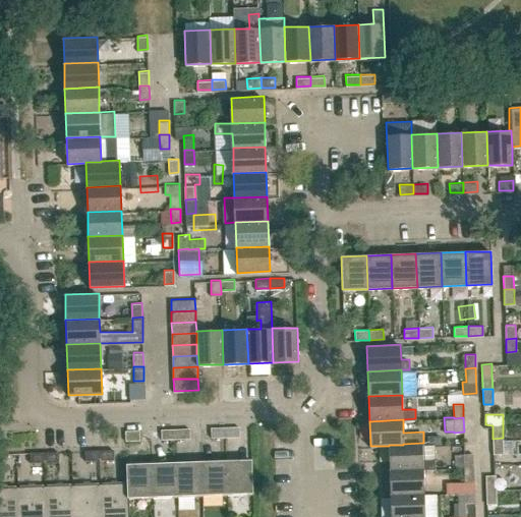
[(211,436),(225,436),(224,425),(210,426),(211,436)]
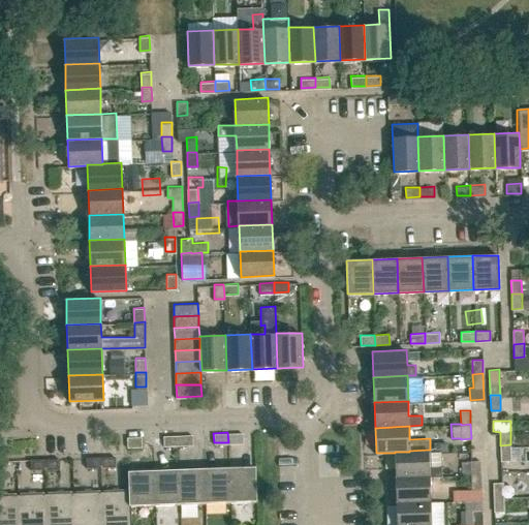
[(227,432),(228,442),(243,442),(243,432),(227,432)]
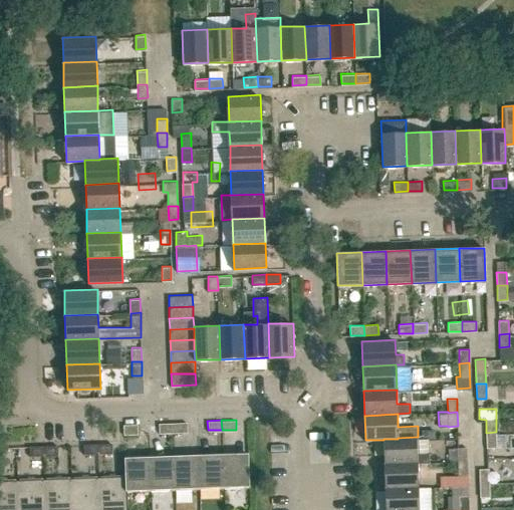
[(173,422),(173,432),(187,431),(187,421),(173,422)]
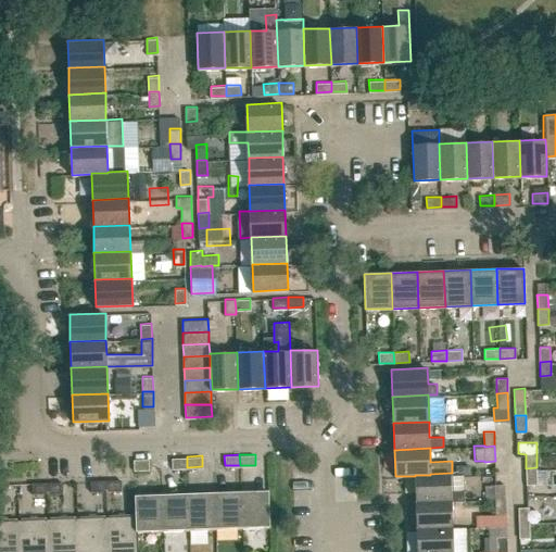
[(172,467),(187,467),(187,456),(172,456),(172,467)]
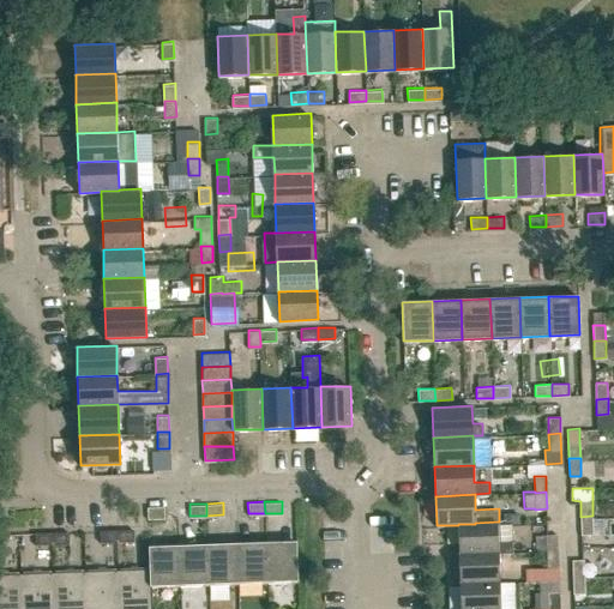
[(148,517),(163,517),(163,505),(148,506),(148,517)]
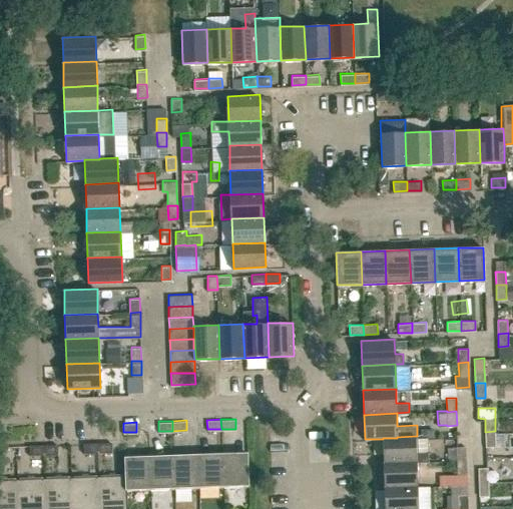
[(495,431),(485,432),(486,446),(496,446),(495,431)]
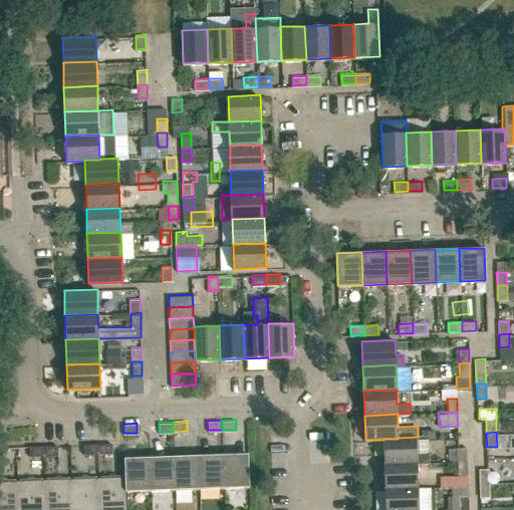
[(429,452),(417,452),(417,437),(398,438),(398,439),(383,439),(383,440),(384,463),(418,462),(429,462),(429,452)]
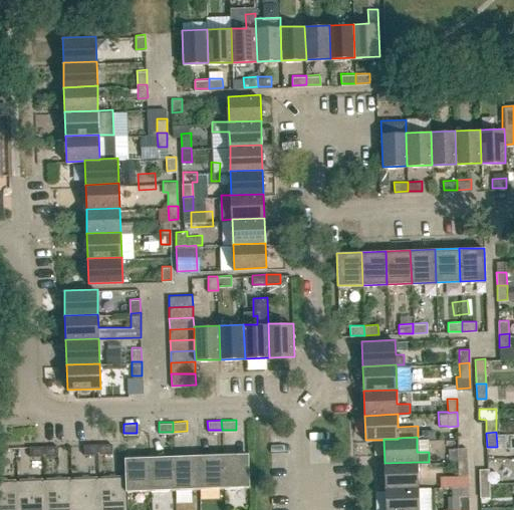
[(97,443),(97,452),(111,452),(110,442),(97,443)]
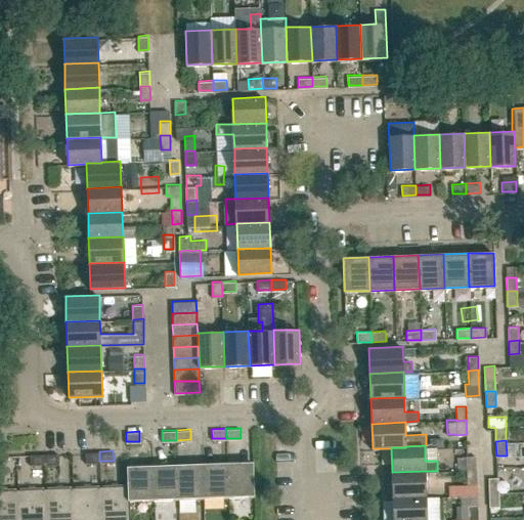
[(85,462),(99,461),(99,451),(85,451),(85,462)]
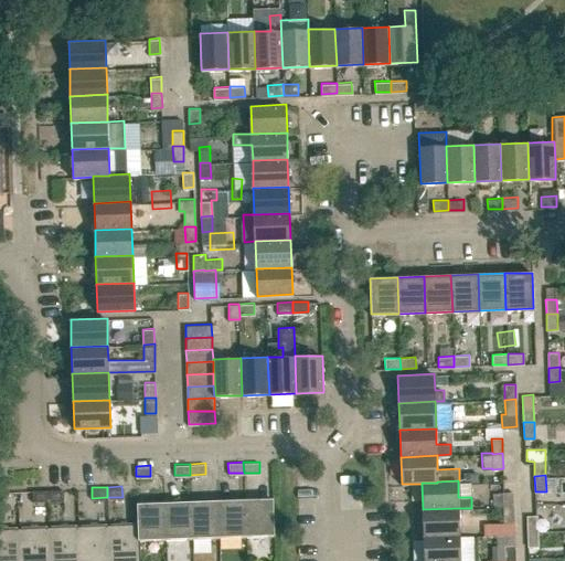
[(48,489),(48,499),(63,499),(63,488),(48,489)]
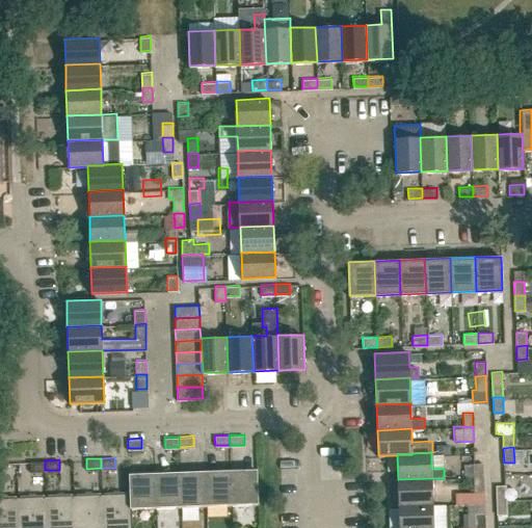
[(30,471),(45,470),(45,460),(30,460),(30,471)]
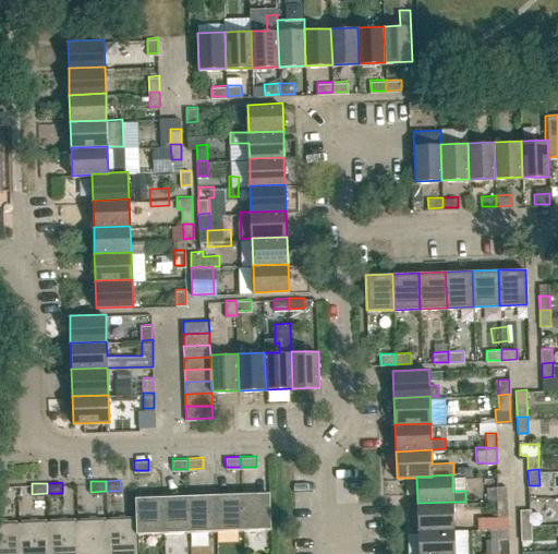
[(507,485),(496,486),(497,501),(507,500),(507,485)]
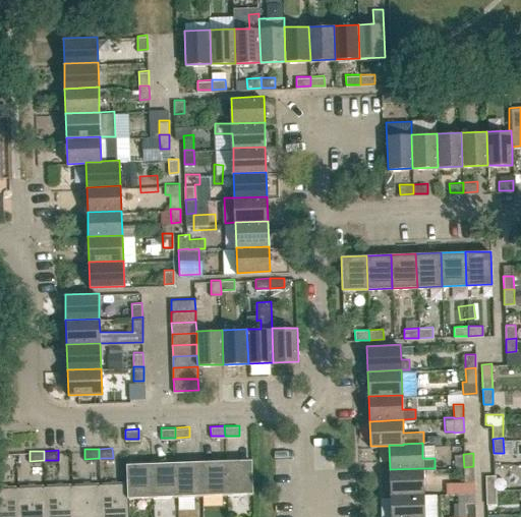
[(225,460),(227,494),(252,493),(251,459),(225,460)]
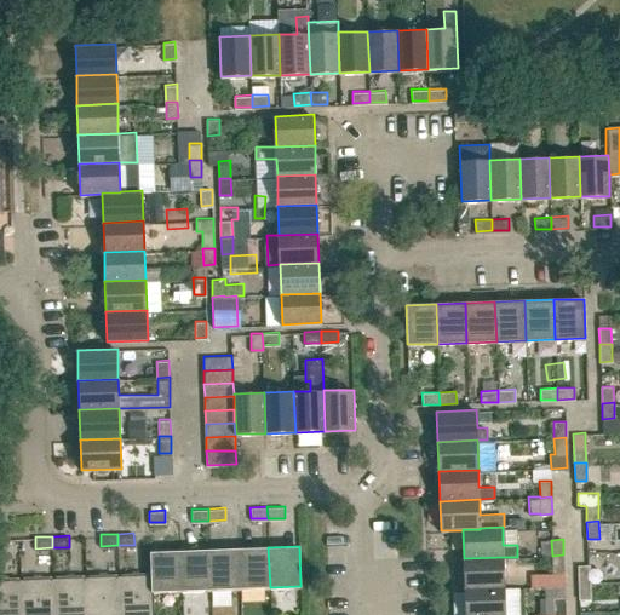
[(240,588),(270,587),(268,547),(239,549),(240,588)]
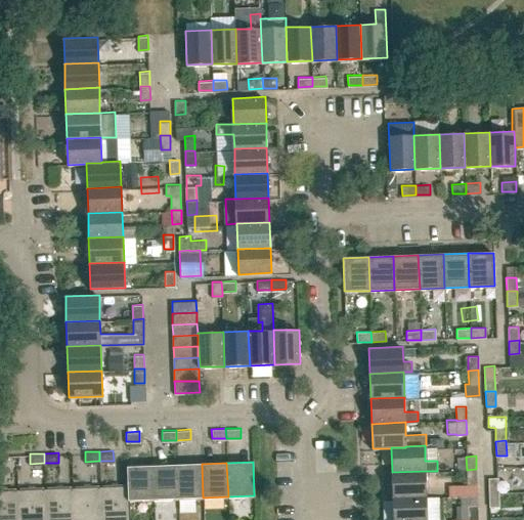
[(178,499),(203,497),(202,464),(177,465),(178,499)]
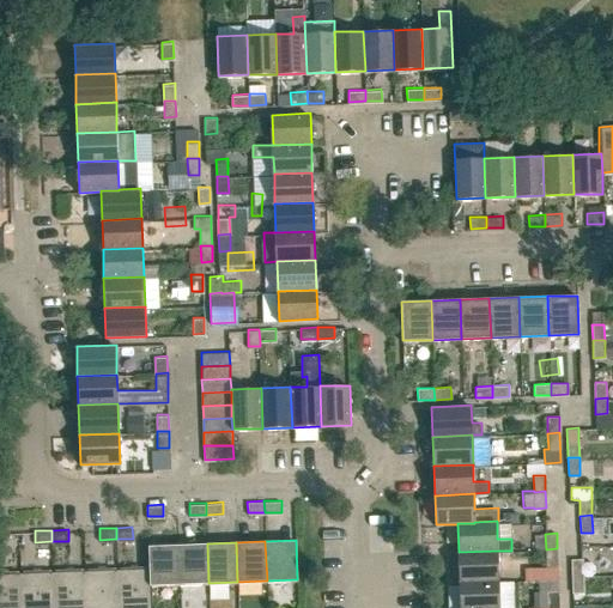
[(180,583),(208,583),(207,543),(177,545),(180,583)]
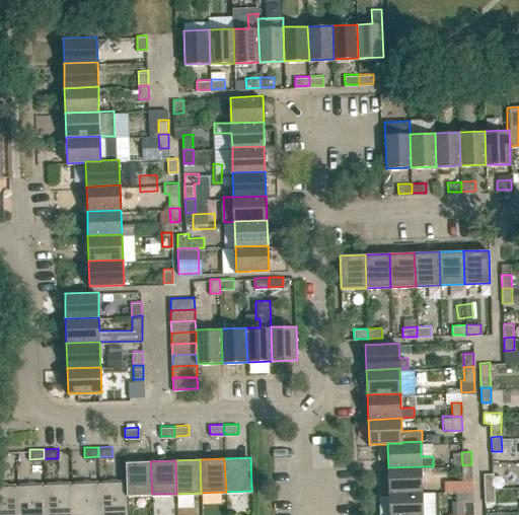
[(127,495),(128,495),(152,494),(150,461),(126,462),(127,480),(127,495)]
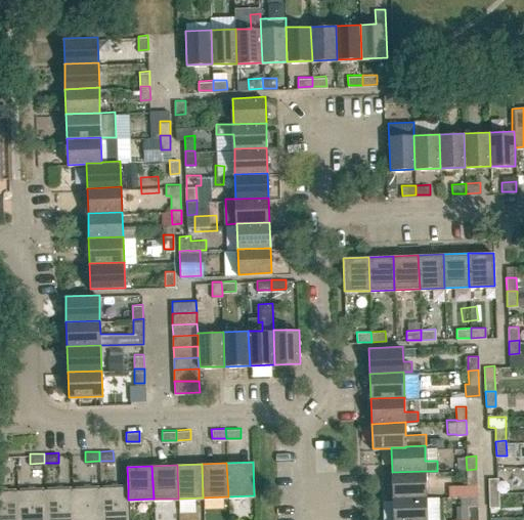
[(476,469),(467,470),(467,484),(477,483),(476,469)]
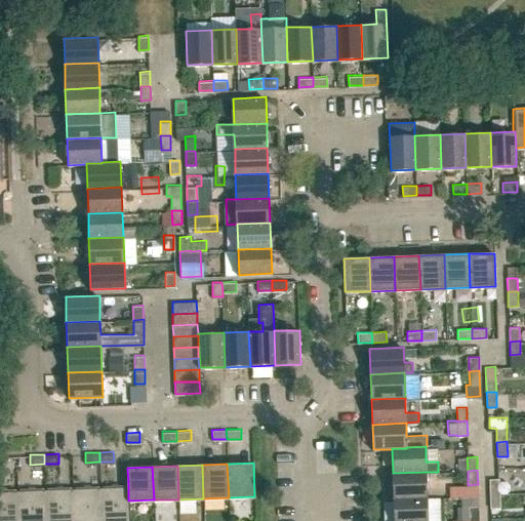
[(393,498),(428,496),(427,472),(393,473),(393,498)]
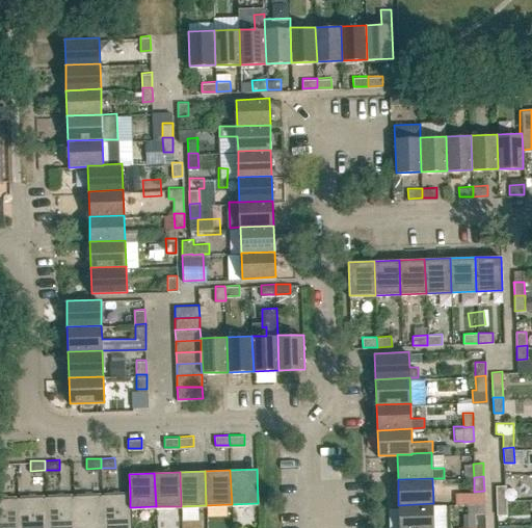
[(497,500),(507,499),(506,484),(496,485),(497,500)]
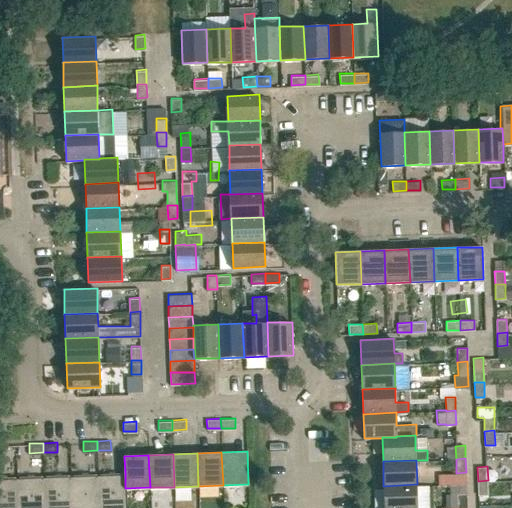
[(126,507),(126,488),(125,488),(125,473),(98,474),(98,507),(126,507)]
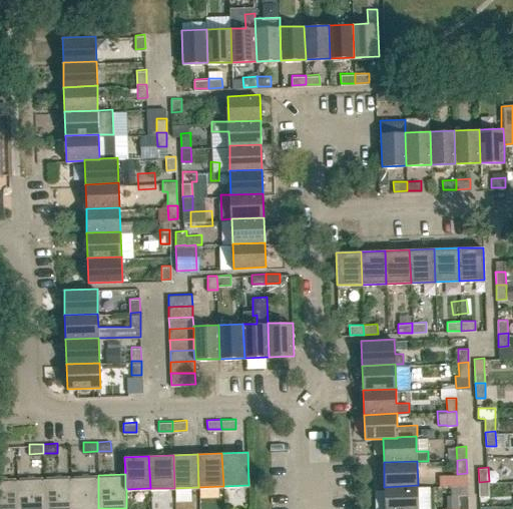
[(72,508),(98,508),(98,475),(71,476),(72,508)]
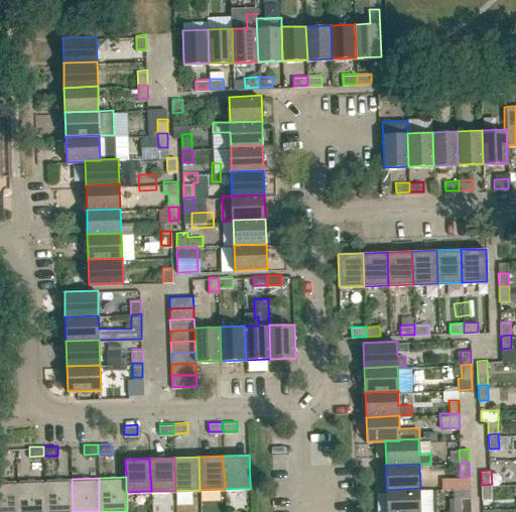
[(45,511),(73,511),(72,479),(44,480),(45,511)]
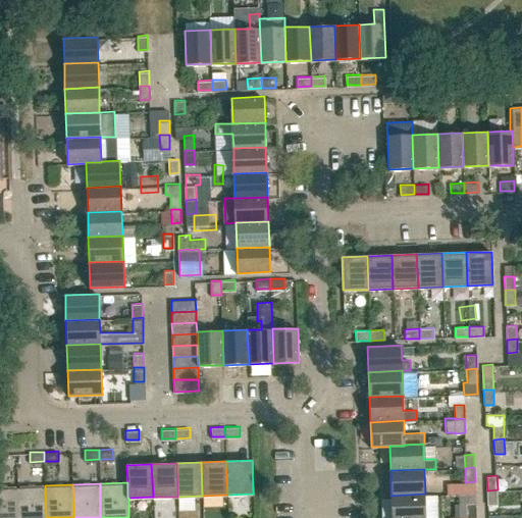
[(18,517),(46,517),(45,485),(17,486),(18,517)]
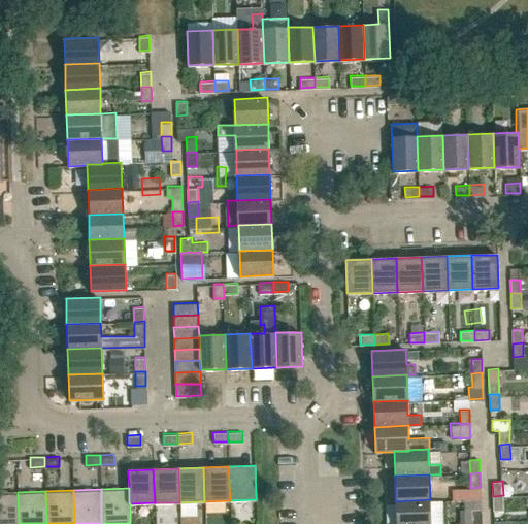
[(0,523),(19,523),(18,492),(0,493),(0,523)]
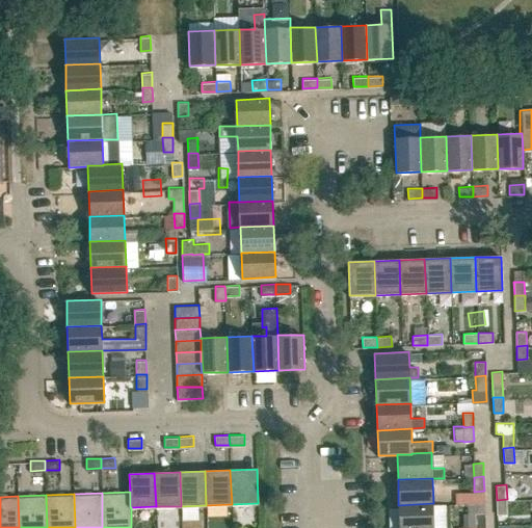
[(507,499),(497,500),(498,513),(507,513),(507,499)]
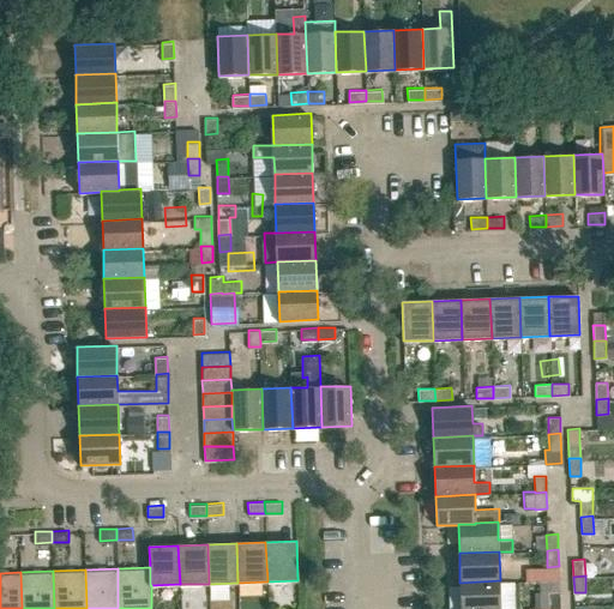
[(461,608),(500,608),(500,580),(459,583),(461,608)]
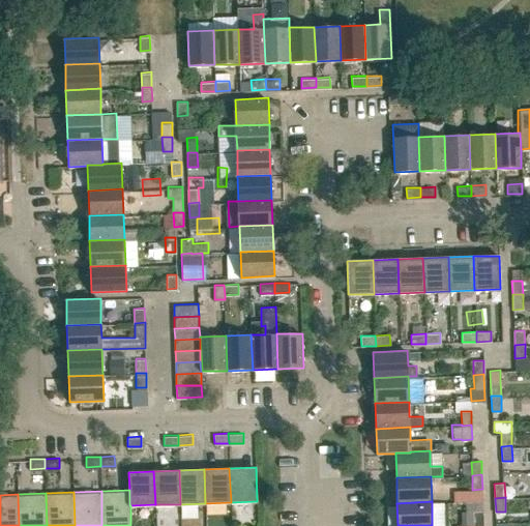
[(474,525),(483,525),(483,510),(473,512),(458,512),(458,525),(471,525),(474,525)]
